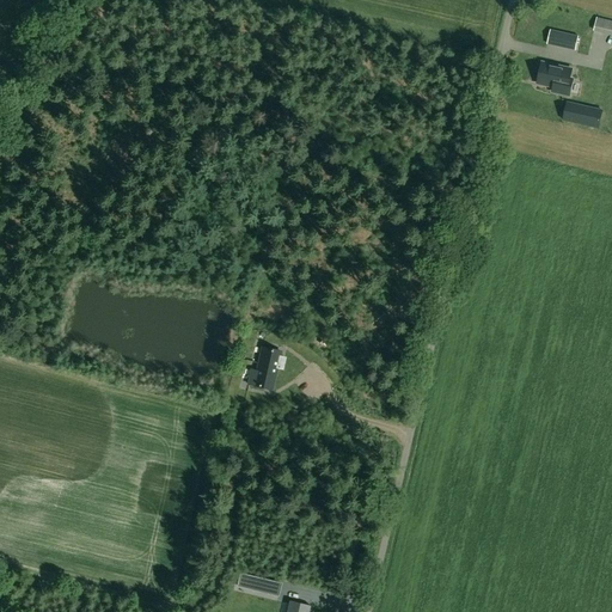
[(548,43),(575,49),(579,36),(551,30),(548,43)]
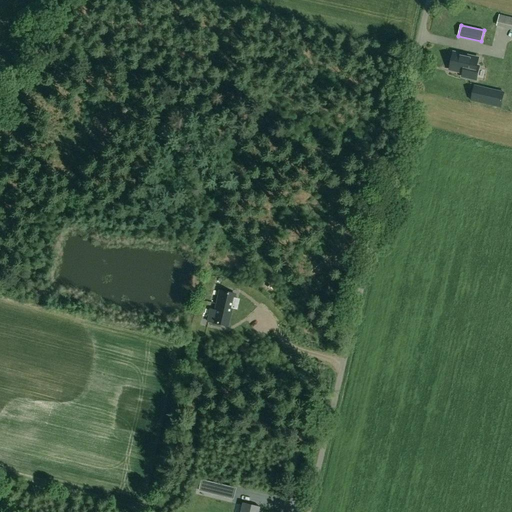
[(499,46),(501,38),(495,36),(492,44),(499,46)]
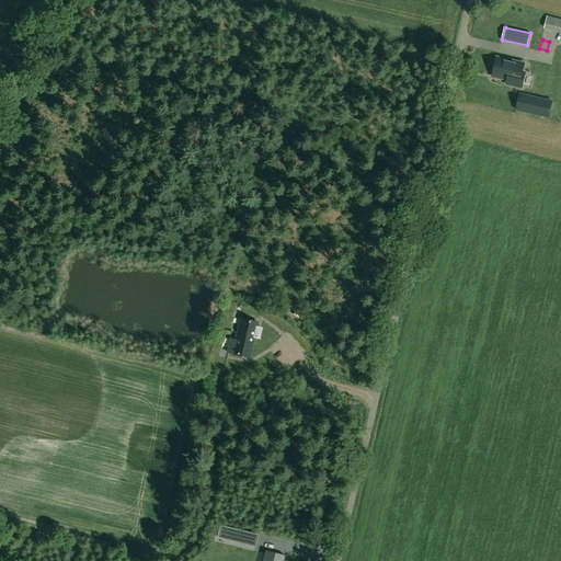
[(507,80),(507,84),(522,88),(525,72),(523,71),(524,64),(497,57),(493,77),(507,80)]
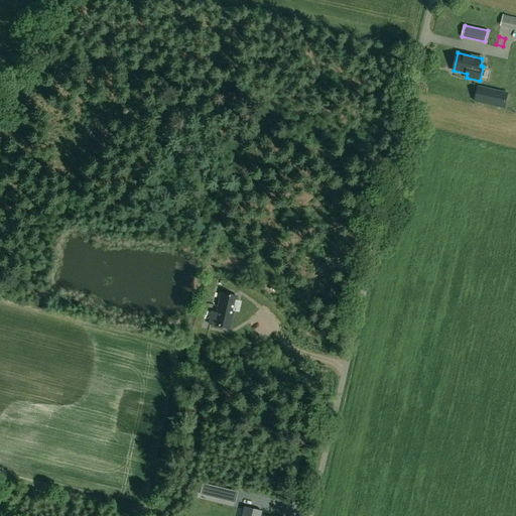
[(480,85),(476,99),(505,106),(509,92),(480,85)]
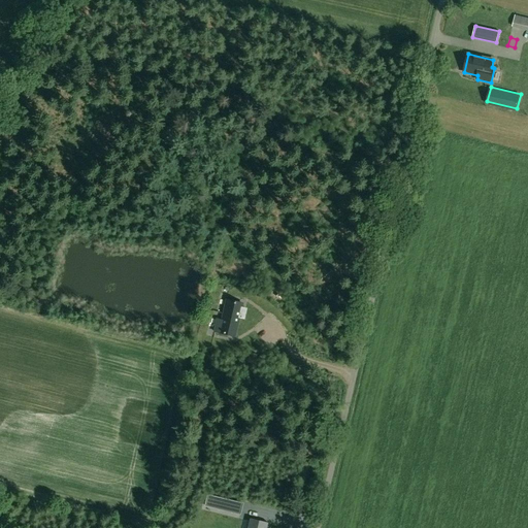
[(242,304),(226,300),(222,320),(217,319),(213,332),(234,337),(238,318),(243,319),(245,308),(241,307),(242,304)]
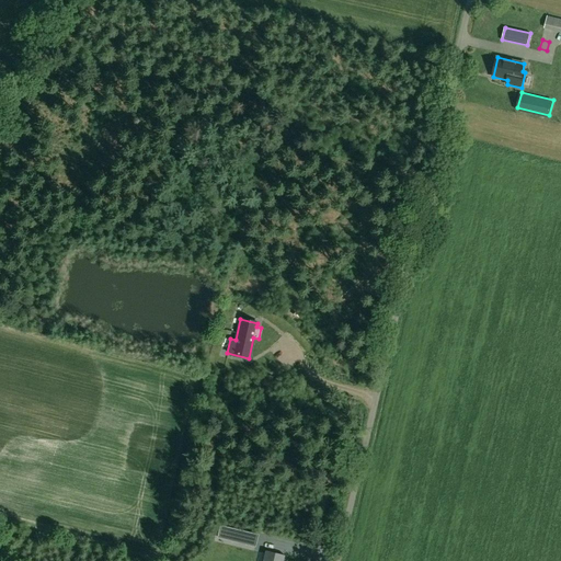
[(258,535),(220,526),(217,537),(239,542),(239,544),(248,546),(248,545),(255,546),(258,535)]
